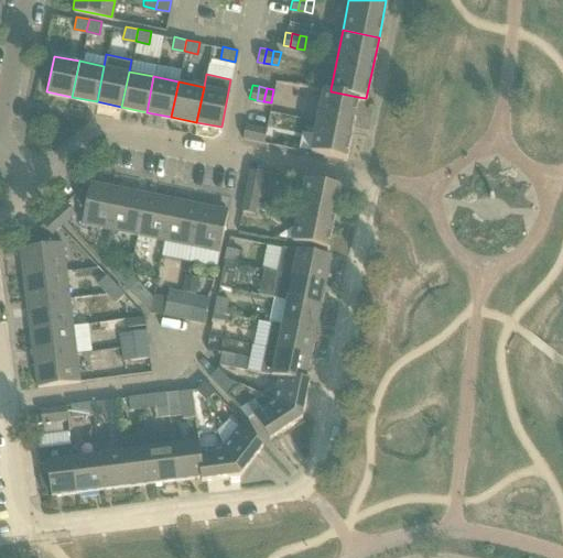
[(345,157),(358,97),(331,91),(331,89),(323,88),(310,150),(345,157)]
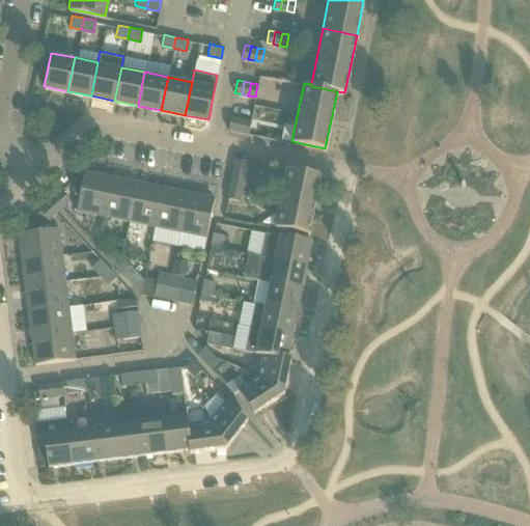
[(236,116),(230,115),(227,128),(234,130),(236,116)]
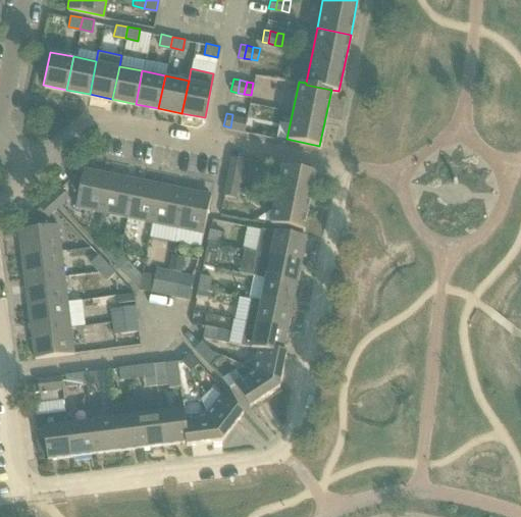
[(232,114),(230,127),(237,128),(240,116),(232,114)]
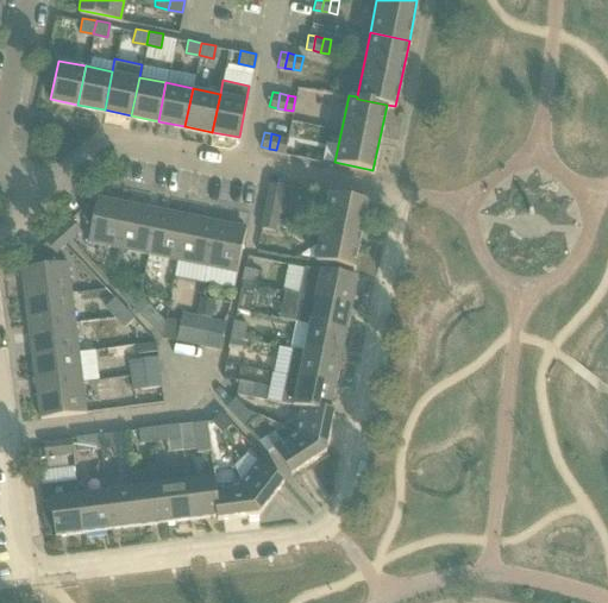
[(284,151),(287,137),(280,136),(276,150),(284,151)]
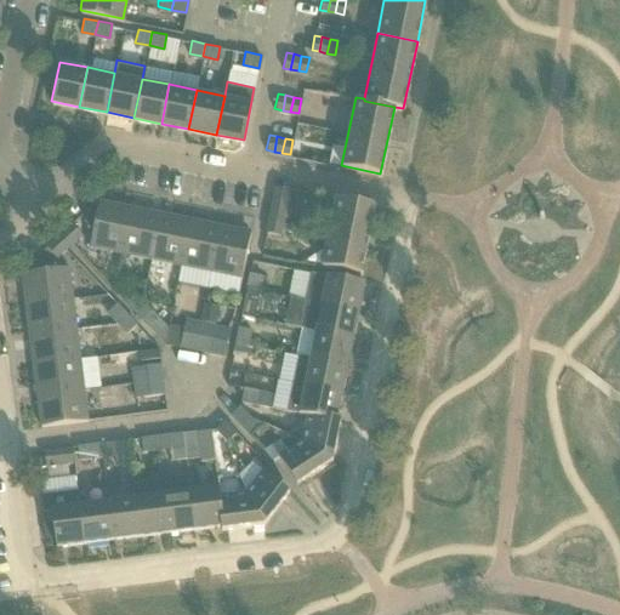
[(288,194),(289,187),(274,183),(274,186),(273,192),(288,194)]
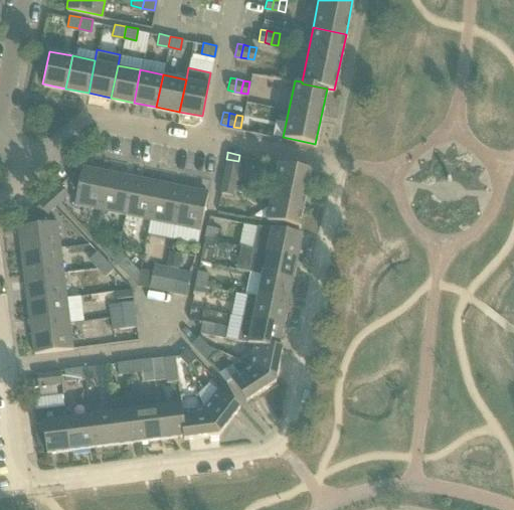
[(237,168),(238,161),(226,159),(225,161),(224,165),(237,168)]
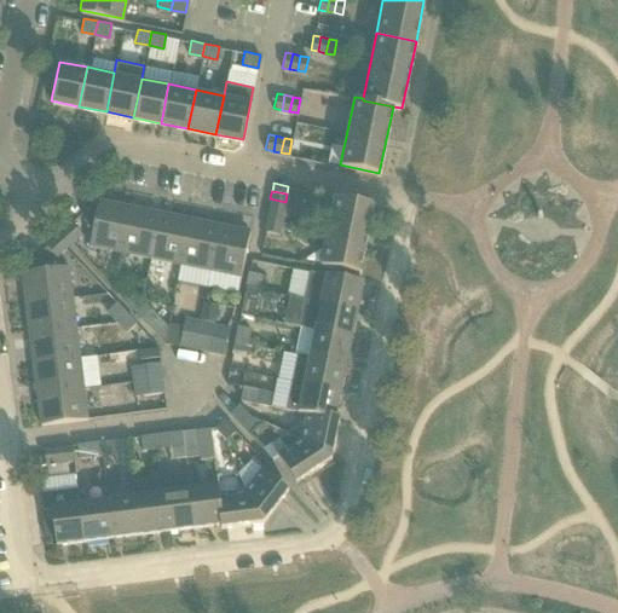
[(359,272),(373,203),(334,196),(319,264),(359,272)]
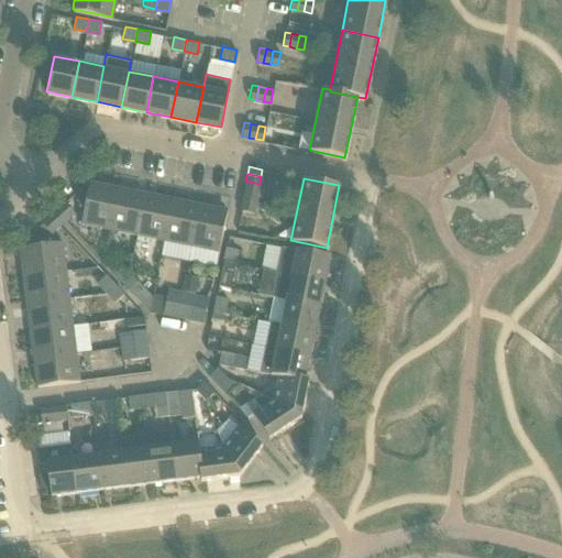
[(108,227),(117,185),(89,179),(80,221),(108,227)]
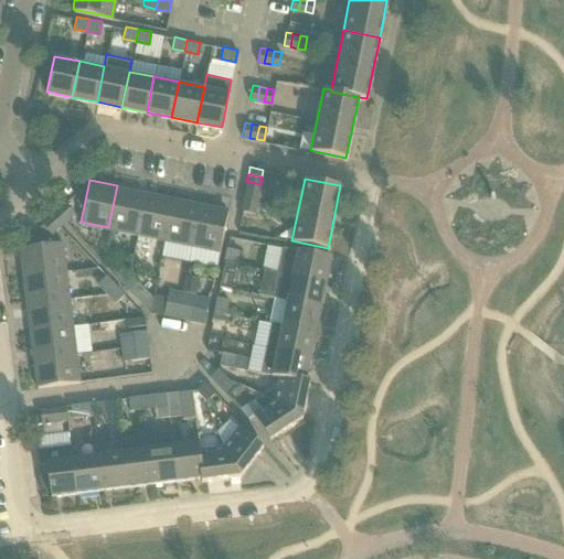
[(258,191),(261,184),(246,181),(245,187),(258,191)]
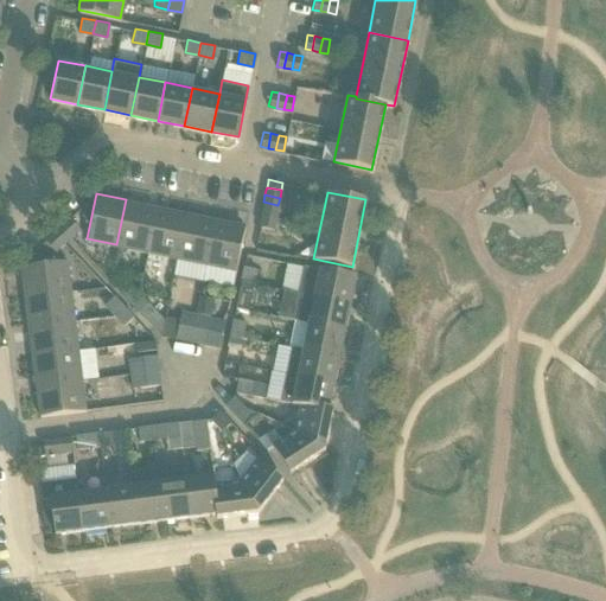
[(146,250),(155,205),(126,199),(116,244),(146,250)]
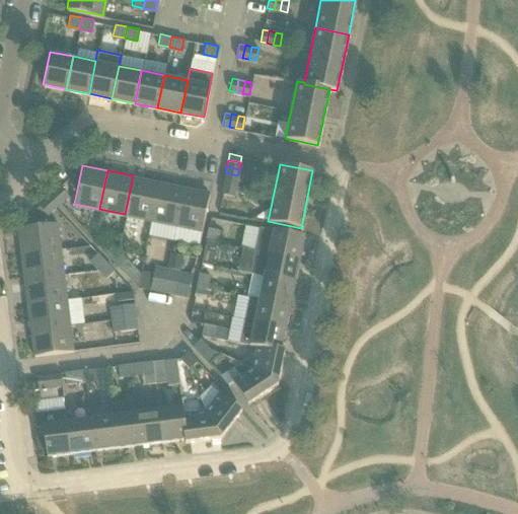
[(236,181),(237,175),(225,172),(224,179),(236,181)]
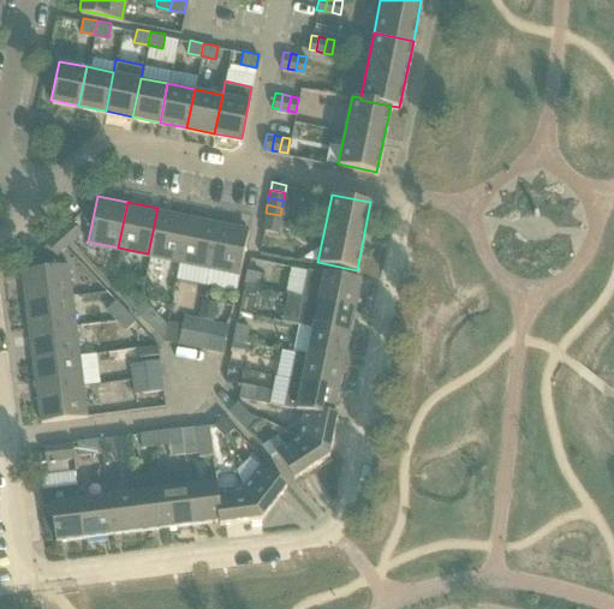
[(178,260),(188,215),(158,208),(148,254),(178,260)]
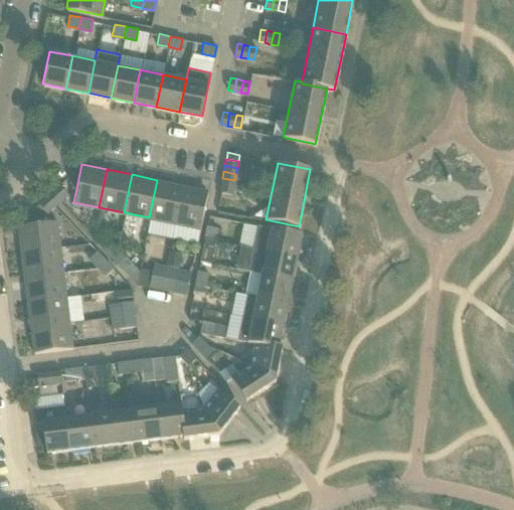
[(233,186),(234,180),(222,178),(221,180),(220,184),(233,186)]
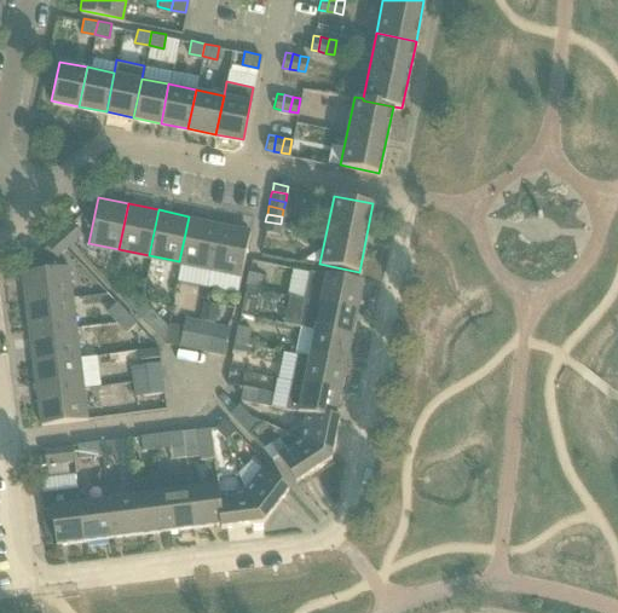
[(209,269),(219,223),(189,217),(179,261),(209,269)]
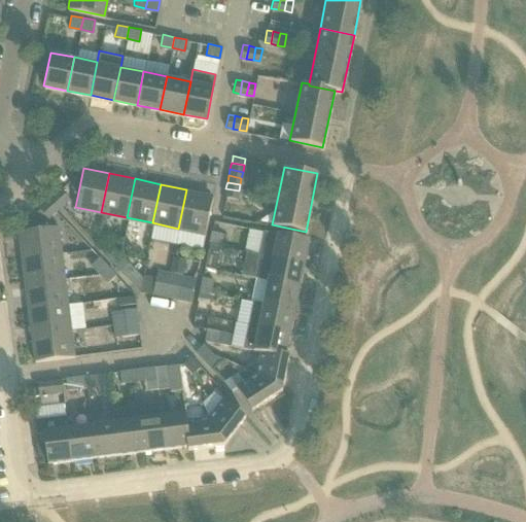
[(69,197),(60,187),(51,195),(61,205),(69,197)]
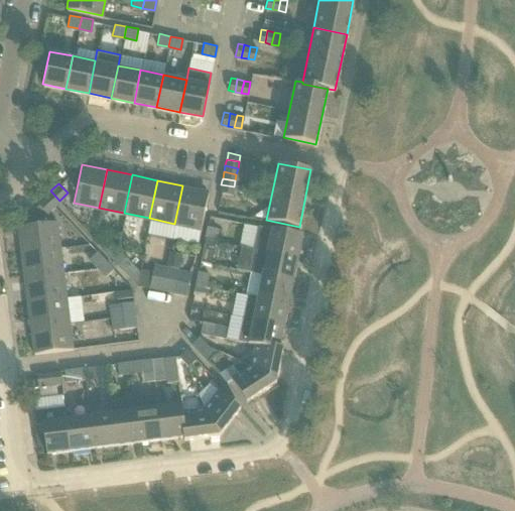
[(233,194),(234,186),(221,184),(220,190),(233,194)]
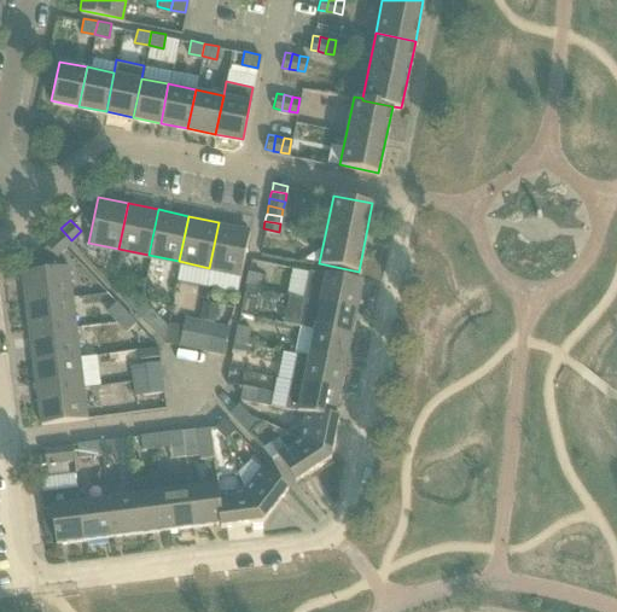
[(249,228),(219,222),(209,268),(239,274),(249,228)]
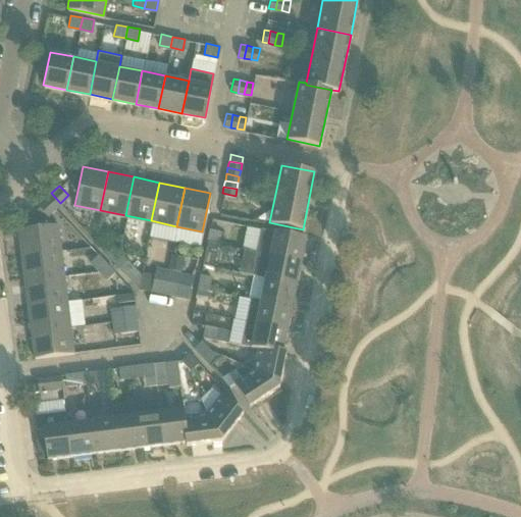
[(46,198),(41,202),(38,205),(47,214),(55,207),(46,198)]
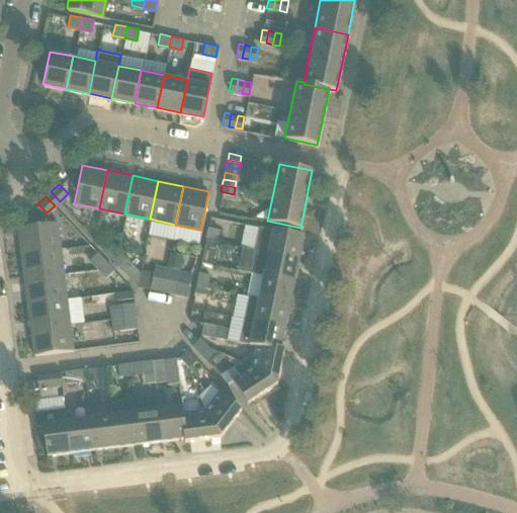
[(56,220),(25,224),(17,225),(20,251),(60,246),(56,220)]
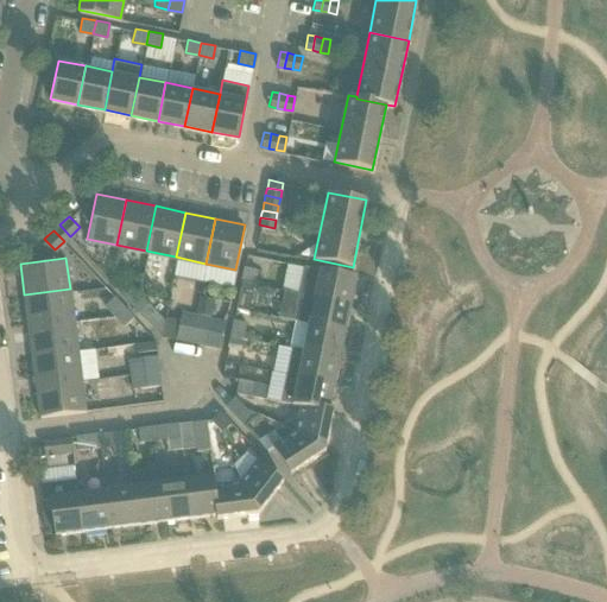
[(351,302),(356,274),(303,264),(297,291),(298,291),(314,295),(351,302)]
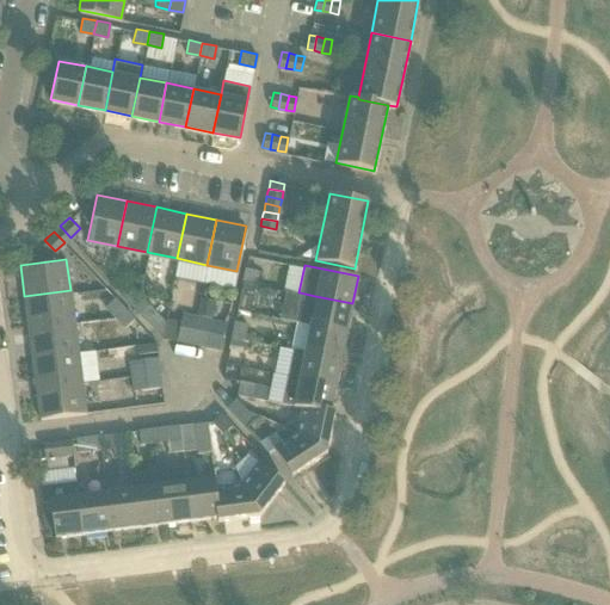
[(256,283),(258,269),(245,266),(242,279),(256,283)]
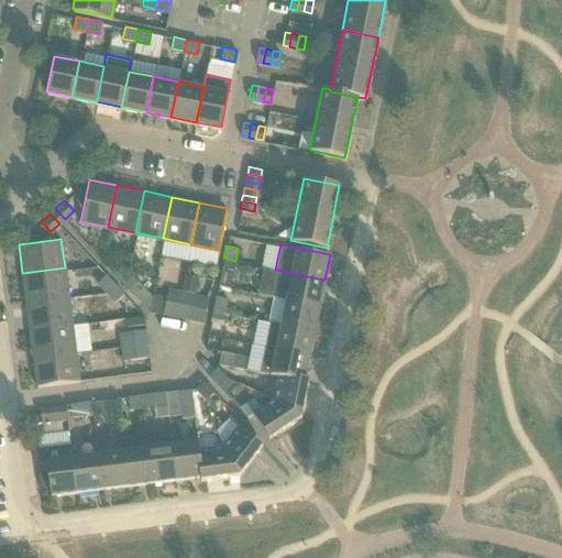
[(230,286),(235,261),(223,258),(218,284),(230,286)]
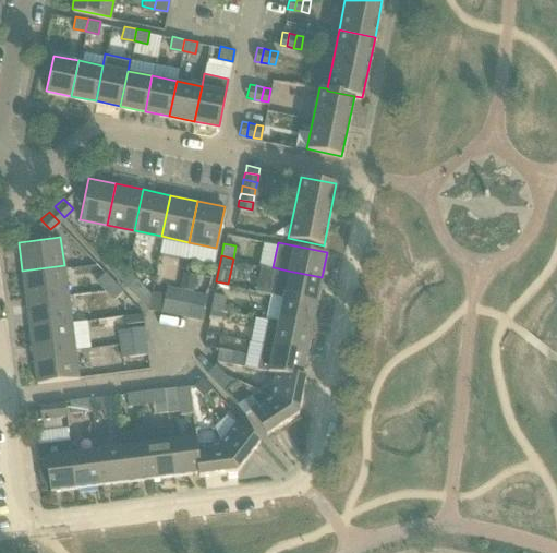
[(118,257),(110,266),(109,266),(118,275),(126,267),(118,257)]
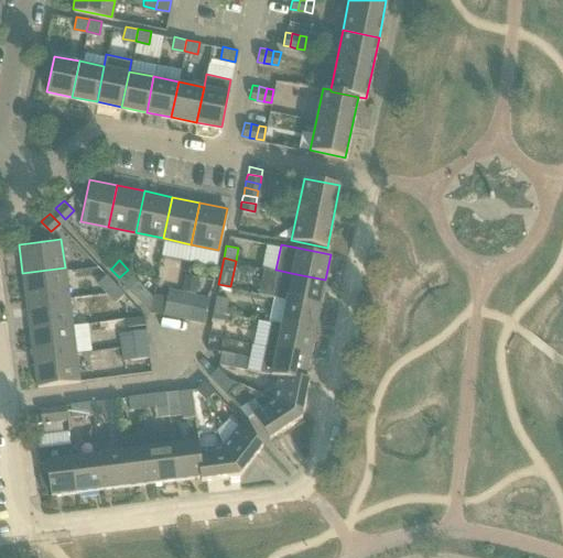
[(68,295),(65,267),(22,273),(25,301),(68,295)]
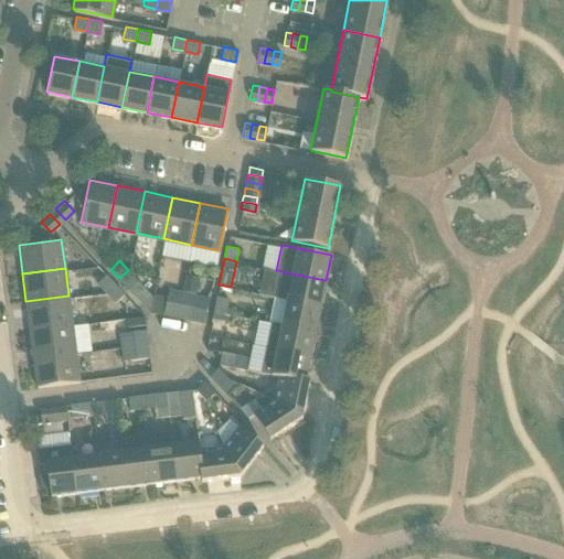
[(137,280),(128,270),(119,278),(128,288),(129,288),(137,280)]
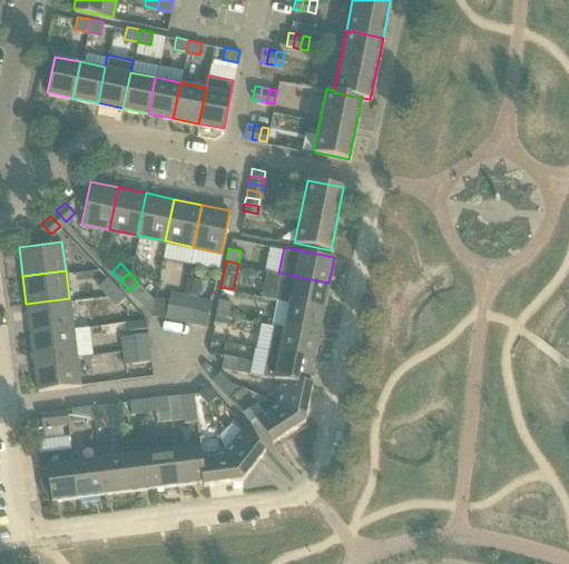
[(323,308),(329,283),(294,276),(280,273),(274,297),(290,300),(323,308)]
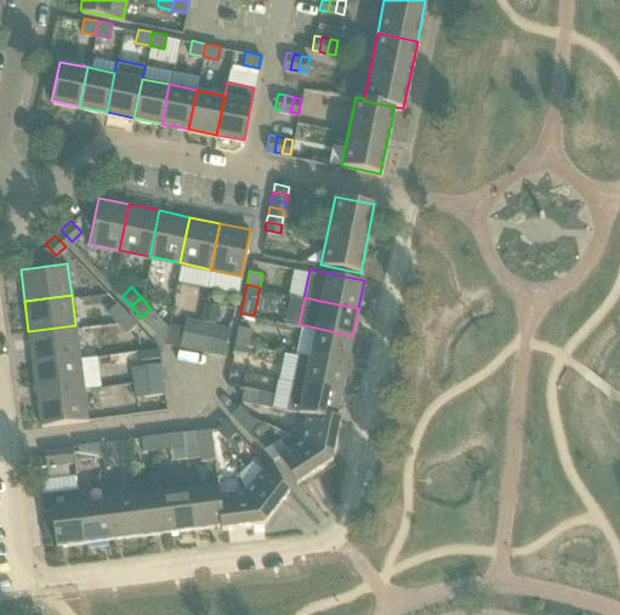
[(126,311),(117,301),(107,311),(117,320),(126,311)]
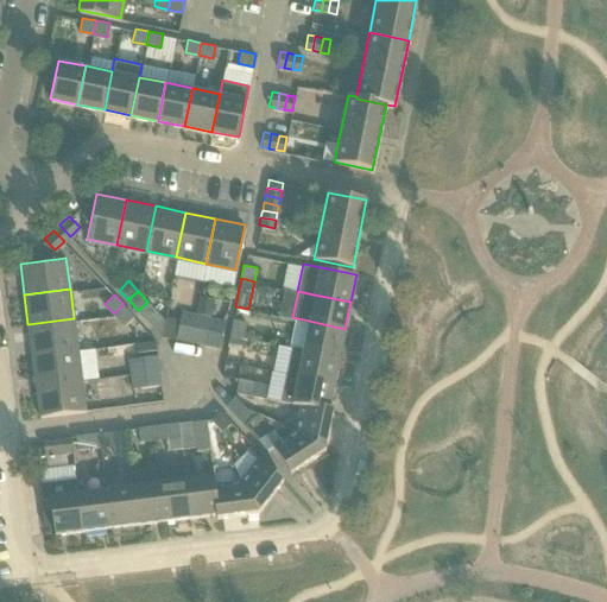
[(164,318),(147,302),(139,310),(138,310),(160,334),(164,318)]
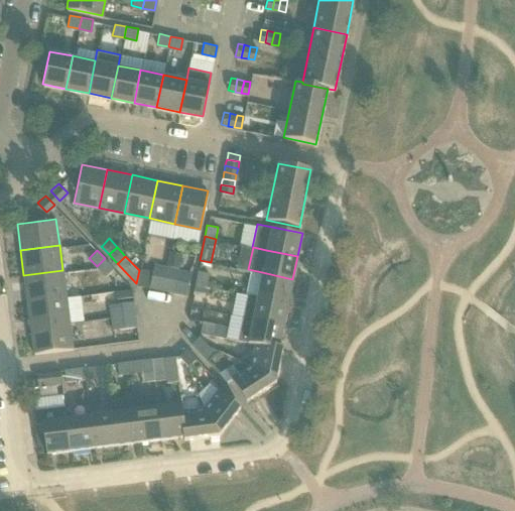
[(113,267),(105,258),(97,266),(105,275),(113,267)]
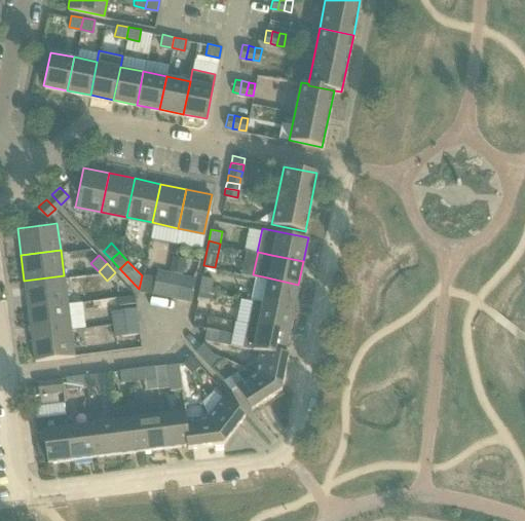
[(163,294),(169,270),(156,267),(151,291),(163,294)]
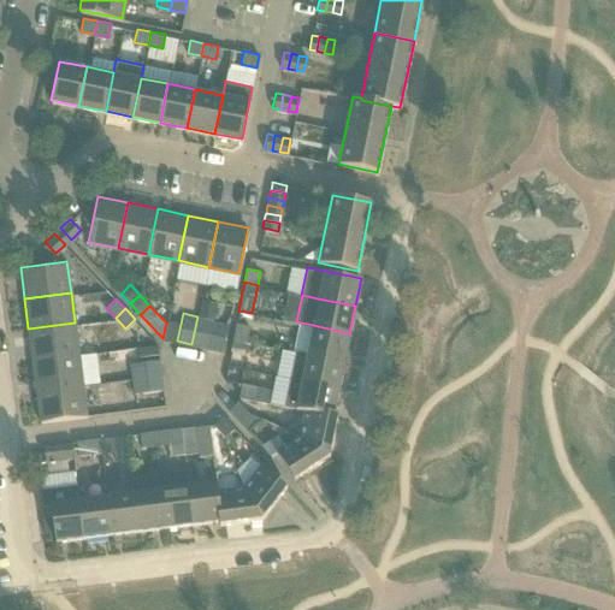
[(207,347),(212,319),(197,317),(191,344),(207,347)]
